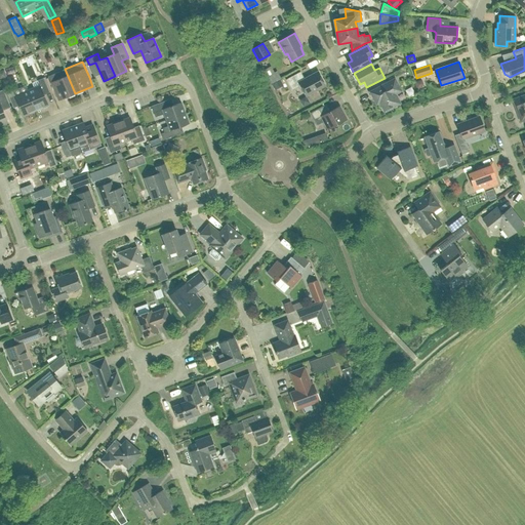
[(75,93),(65,69),(48,76),(54,91),(58,101),(64,97),(75,93)]
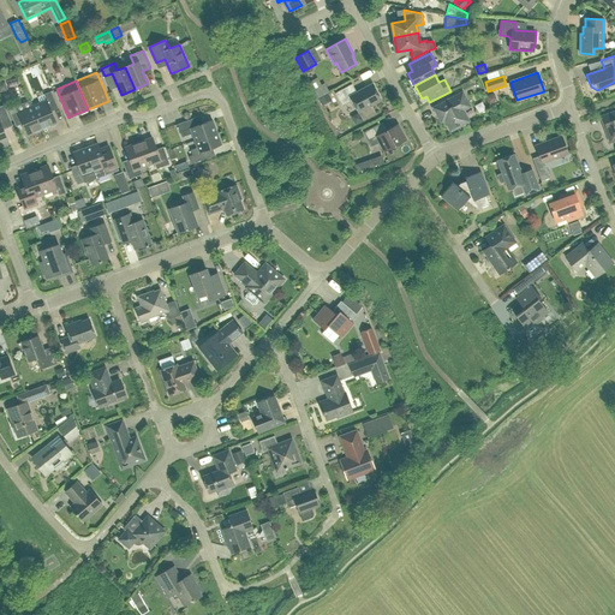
[(318,89),(314,81),(309,83),(317,97),(320,99),(326,94),(324,91),(321,89),(318,89)]
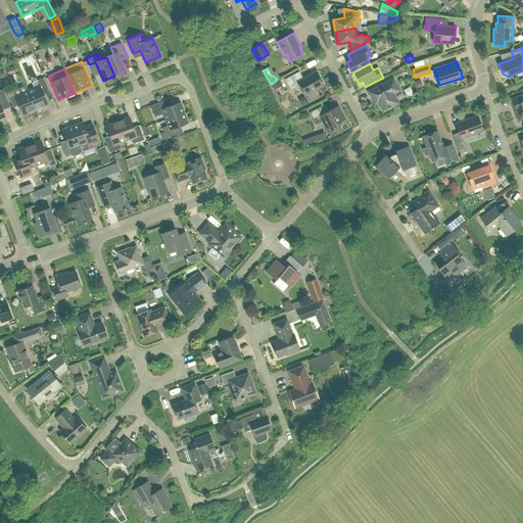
[(304,96),(324,85),(317,70),(303,78),(299,72),(285,80),(290,90),(299,85),(304,96)]
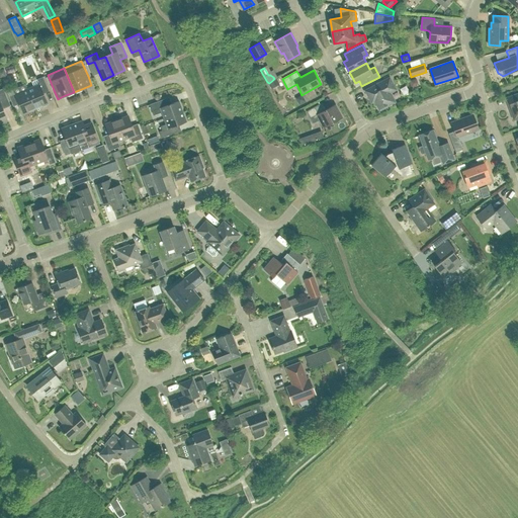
[(27,89),(35,108),(48,103),(44,93),(49,91),(42,77),(37,79),(39,84),(27,89)]
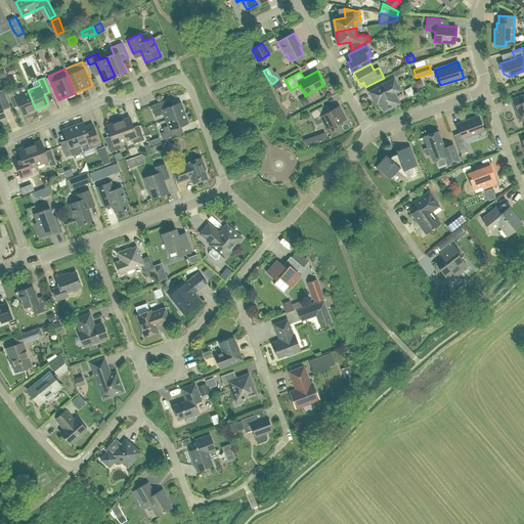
[(399,103),(395,94),(401,91),(394,78),(369,91),(375,101),(378,99),(384,112),(399,103)]
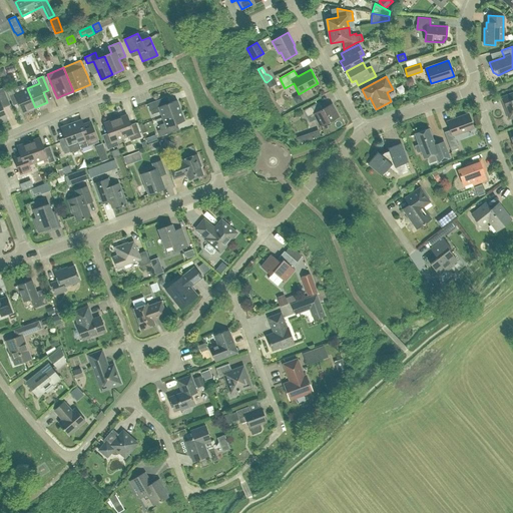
[(35,107),(27,88),(25,83),(7,91),(13,105),(19,103),(23,112),(35,107)]
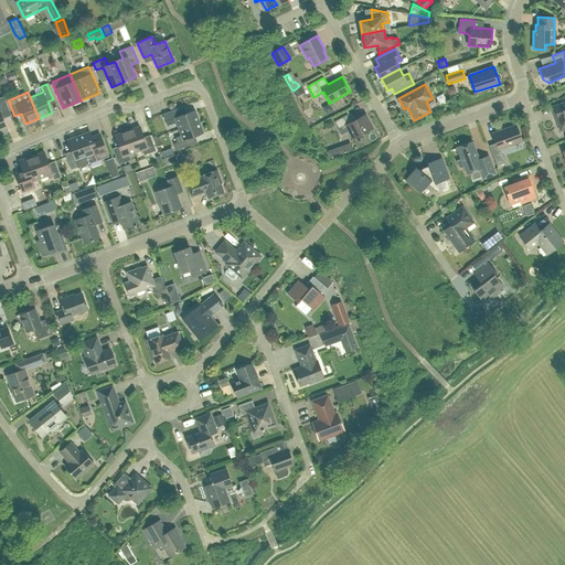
[(444,92),(437,95),(440,102),(447,98),(444,92)]
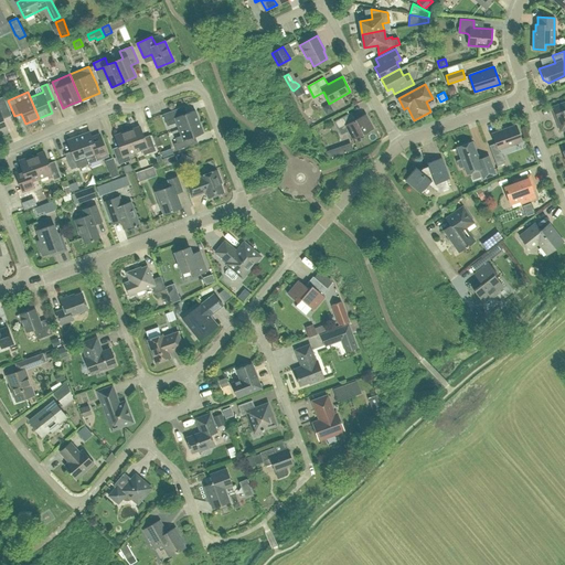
[(0,135),(9,131),(3,119),(11,115),(3,96),(0,97),(0,135)]
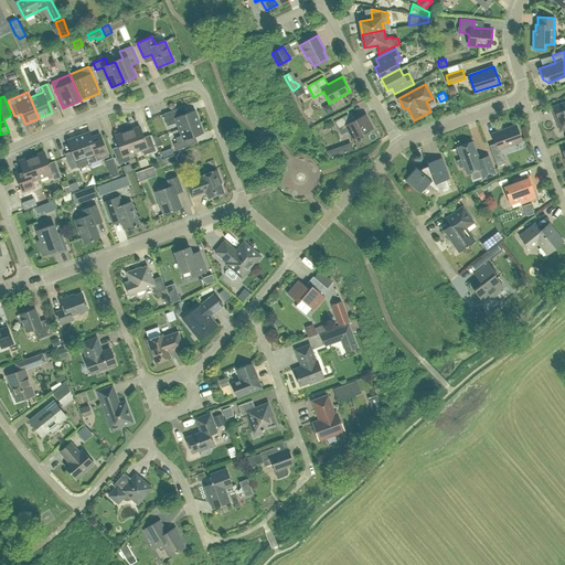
[(564,102),(552,107),(560,131),(564,129),(564,102)]
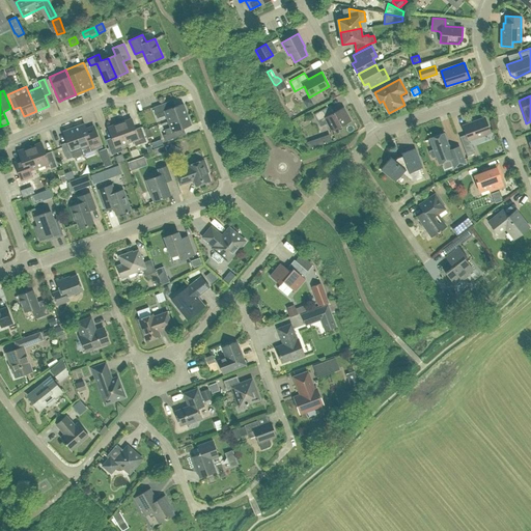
[(168,121),(187,114),(184,104),(171,108),(168,102),(152,107),(156,114),(159,113),(160,117),(166,115),(168,121)]
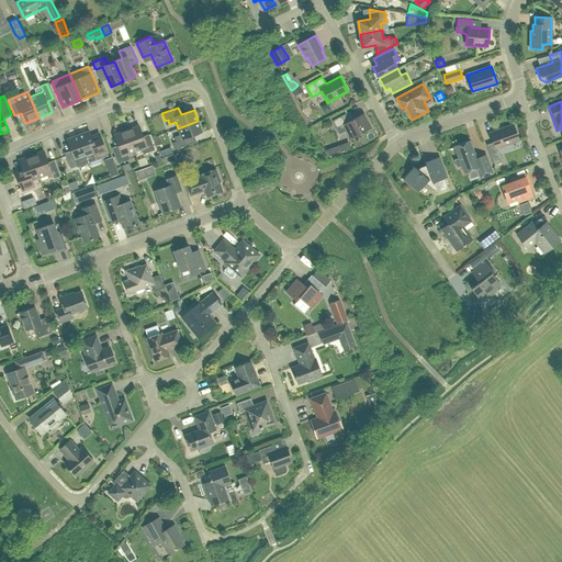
[(351,138),(371,127),(363,114),(353,119),(349,111),(333,121),(339,134),(347,130),(351,138)]
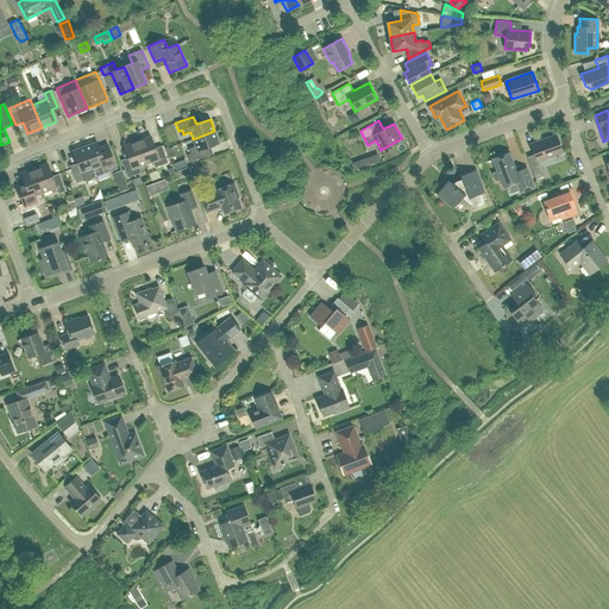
[(214,131),(193,139),(195,146),(188,149),(190,154),(187,155),(189,162),(207,156),(205,149),(219,144),(214,131)]
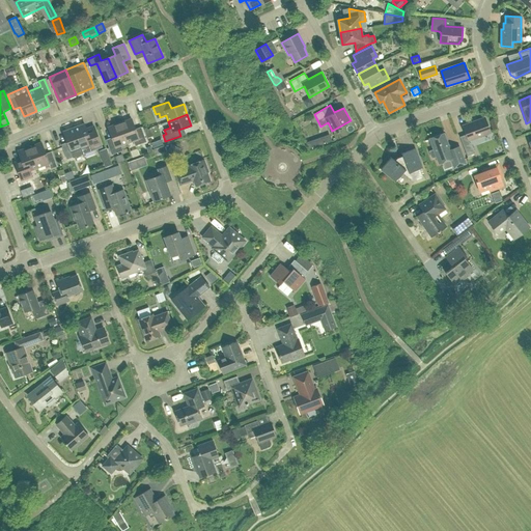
[(470,140),(491,133),(484,117),(463,127),(466,135),(459,137),(467,156),(475,154),(470,140)]
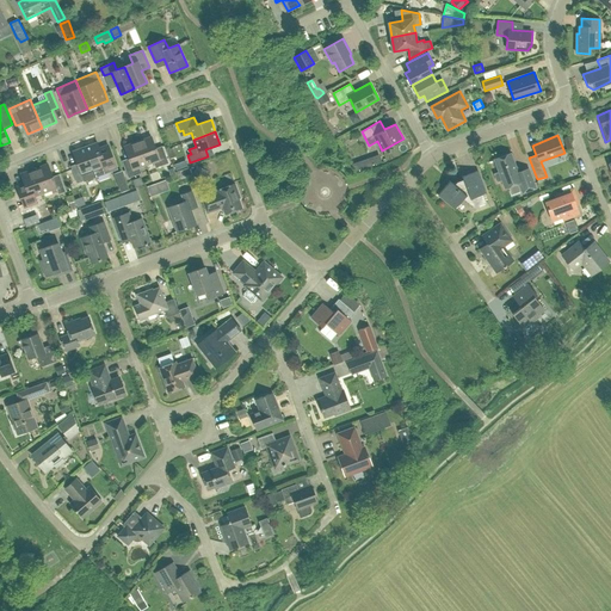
[(137,142),(146,165),(153,162),(155,168),(162,166),(168,164),(162,146),(155,148),(152,136),(137,142)]
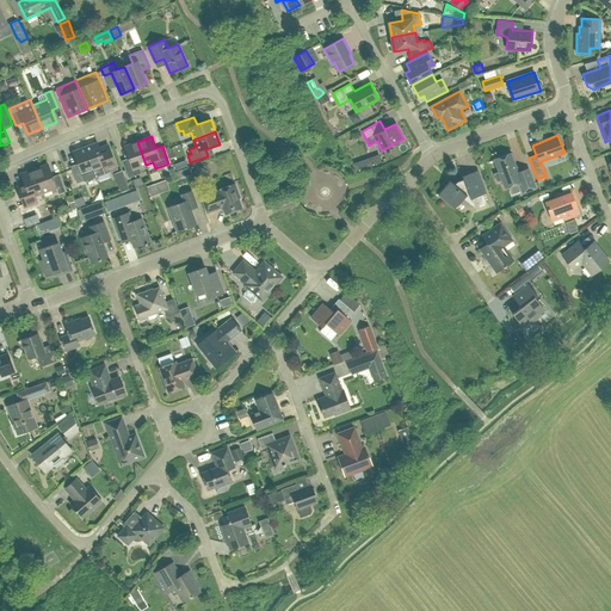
[(85,147),(93,170),(99,167),(102,174),(115,170),(109,152),(102,154),(98,142),(85,147)]
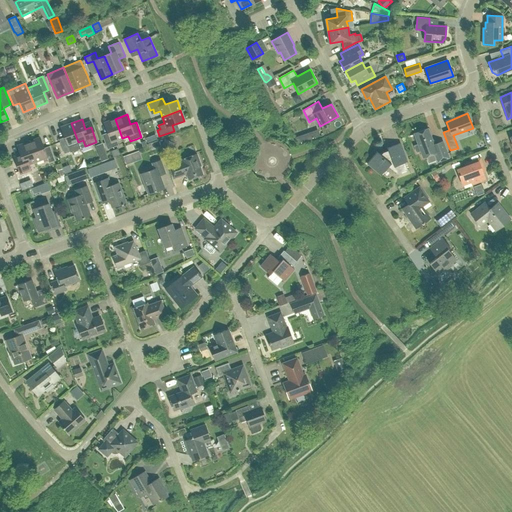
[(122,138),(115,119),(104,123),(108,133),(102,135),(107,149),(118,145),(117,140),(122,138)]
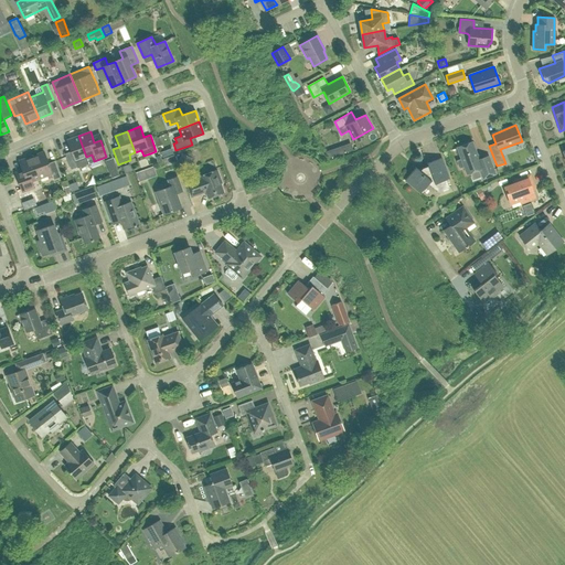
[(77,167),(75,161),(86,157),(78,136),(67,140),(71,151),(65,153),(71,169),(77,167)]
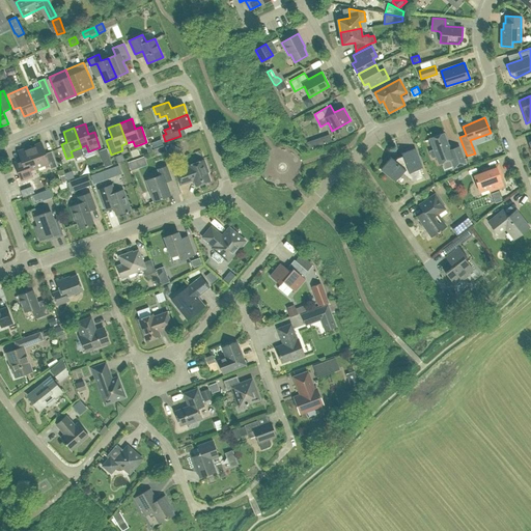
[(313,144),(319,141),(315,132),(308,135),(313,144)]
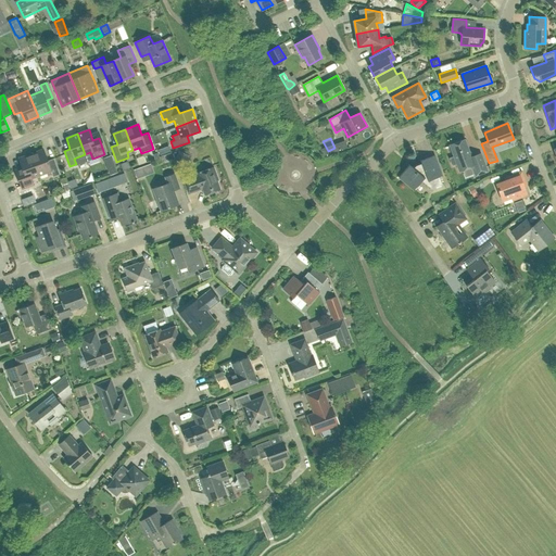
[(476,176),(488,172),(481,153),(472,156),(470,152),(465,139),(450,144),(454,156),(450,159),(452,165),(456,164),(459,172),(472,166),(476,176)]
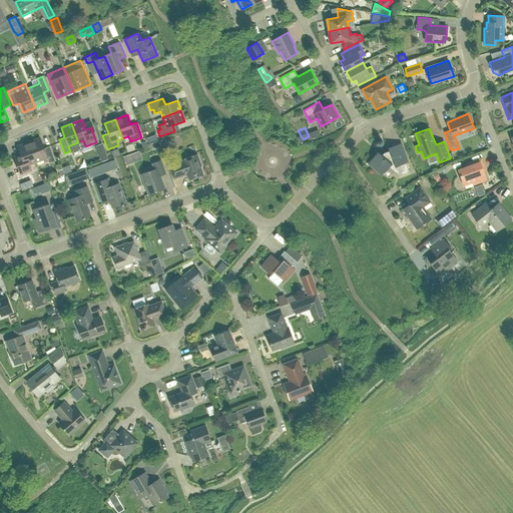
[(158,139),(157,134),(145,138),(147,143),(158,139)]
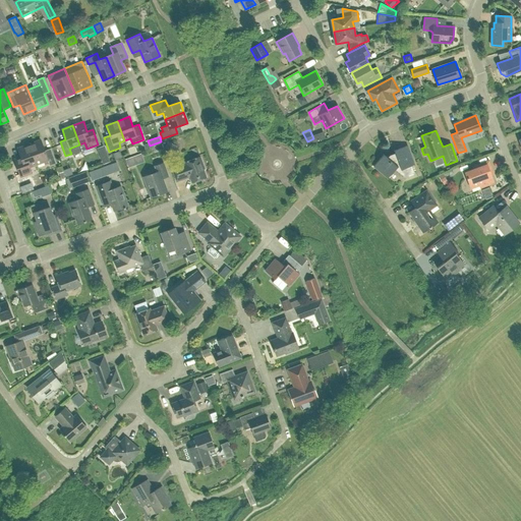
[(30,145),(37,164),(48,160),(50,166),(56,163),(50,149),(45,151),(41,139),(35,141),(35,142),(30,145)]
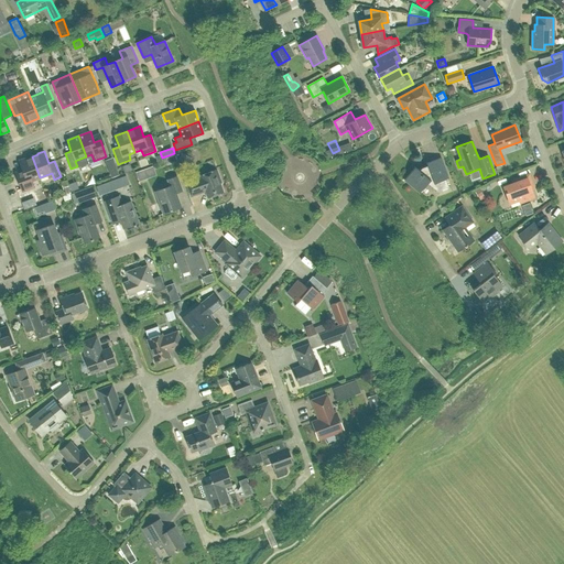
[(182,153),(177,162),(187,167),(192,159),(182,153)]
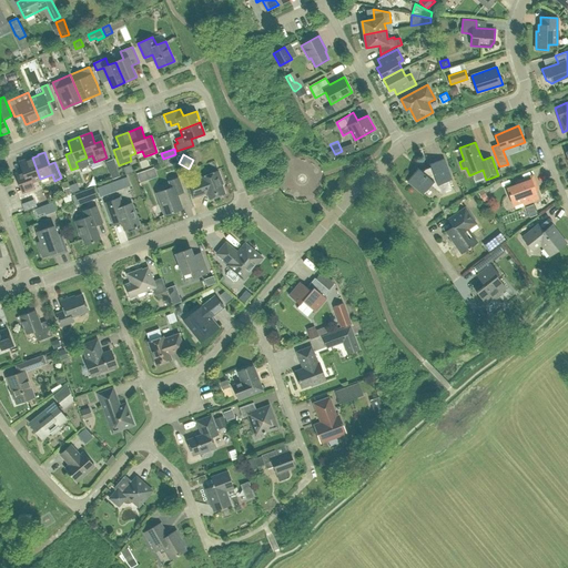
[(40,179),(32,158),(26,161),(26,159),(19,162),(23,173),(17,176),(22,192),(34,188),(32,182),(40,179)]
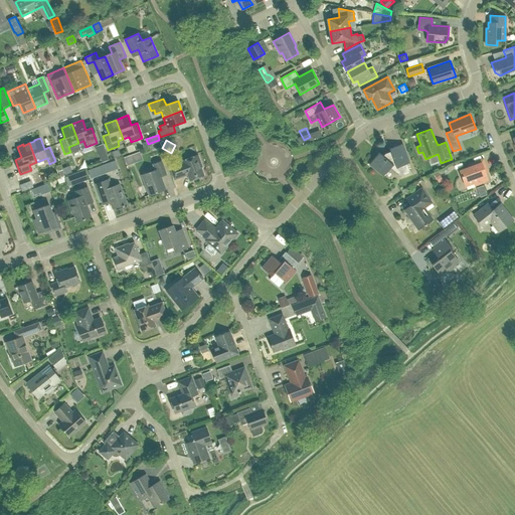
[(99,154),(106,152),(103,144),(96,146),(99,154)]
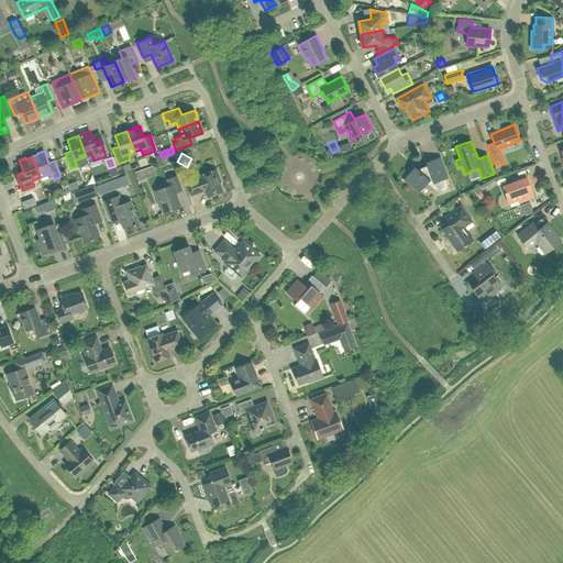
[(437,191),(448,187),(445,179),(448,178),(440,157),(426,163),(427,166),(421,168),(419,170),(415,166),(404,179),(419,192),(427,184),(437,191)]
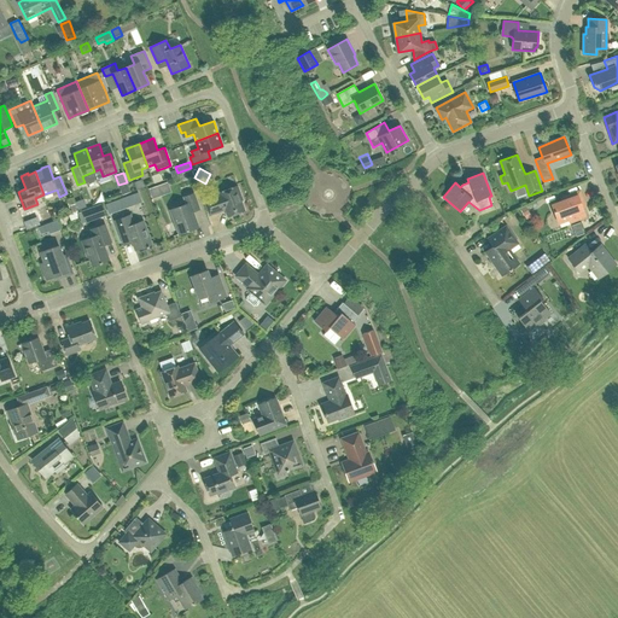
[(152,199),(162,196),(158,185),(149,188),(152,199)]
